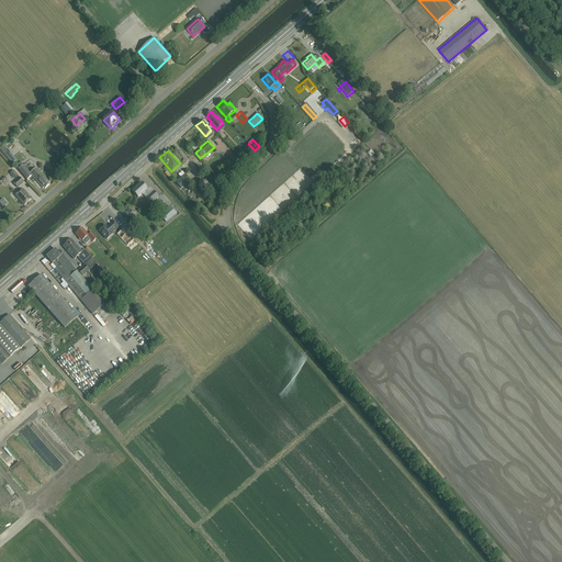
[(242,150),(237,154),(245,163),(249,158),(242,150)]
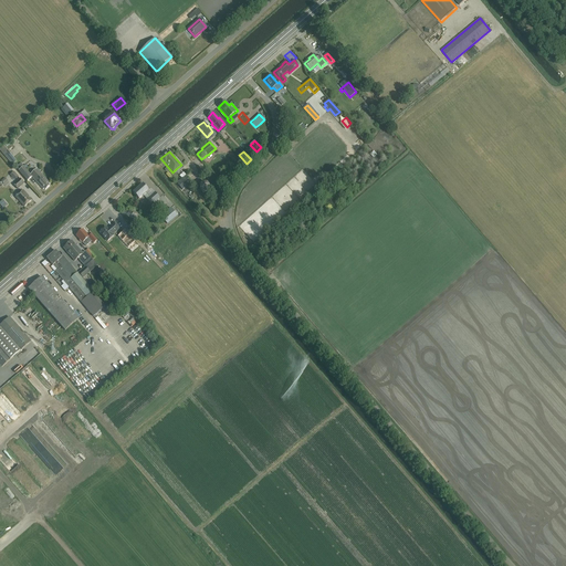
[(25,169),(28,167),(25,165),(18,170),(28,181),(32,177),(25,169)]
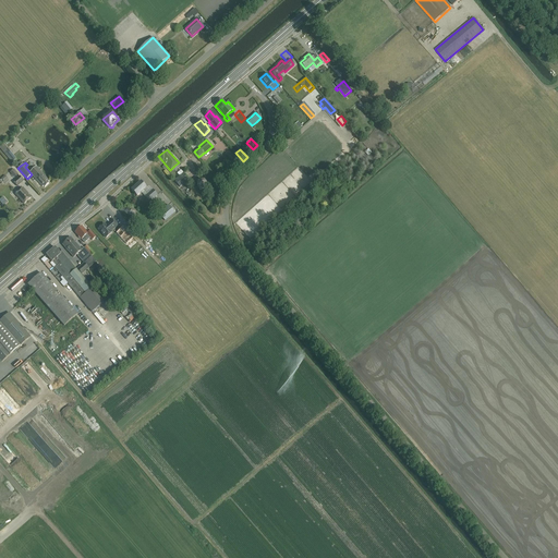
[(49,181),(38,169),(37,167),(31,172),(43,187),(44,186),(45,187),(49,183),(48,182),(49,181)]
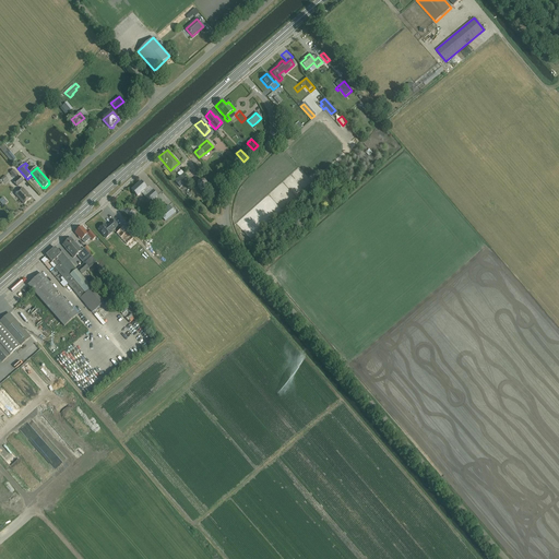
[(14,179),(20,176),(15,169),(10,171),(14,179)]
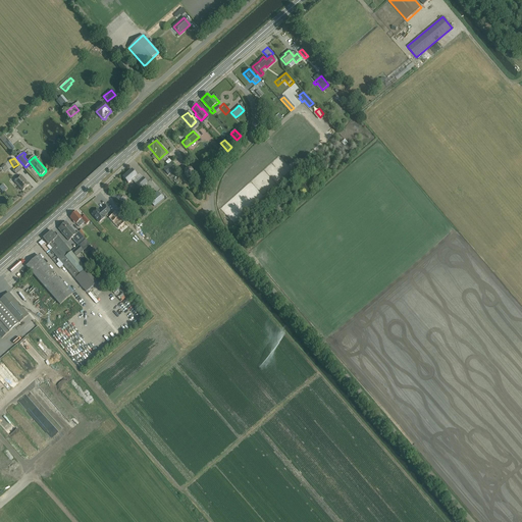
[(168,175),(176,168),(171,161),(163,169),(168,175)]
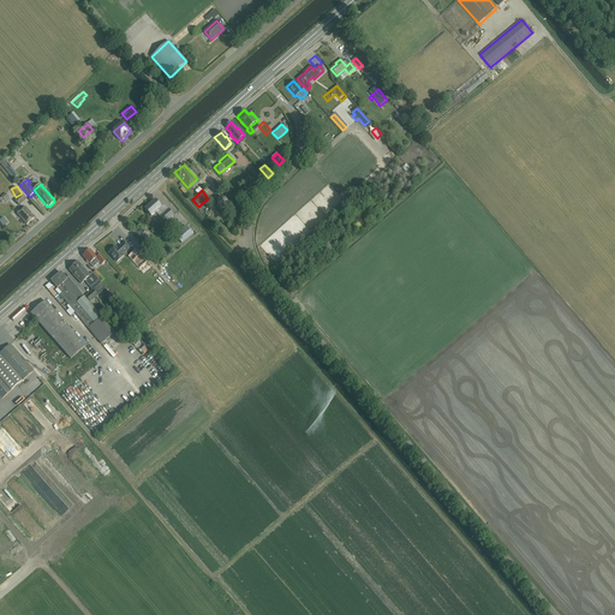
[(18,206),(25,199),(22,195),(15,201),(18,206)]
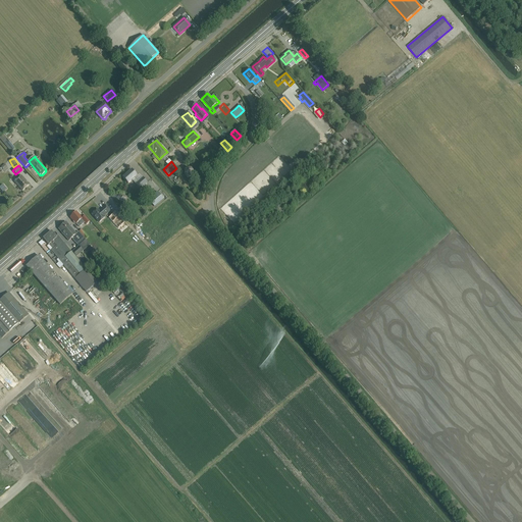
[(187,168),(185,170),(185,174),(187,176),(190,177),(193,175),(193,172),(191,169),(187,168)]
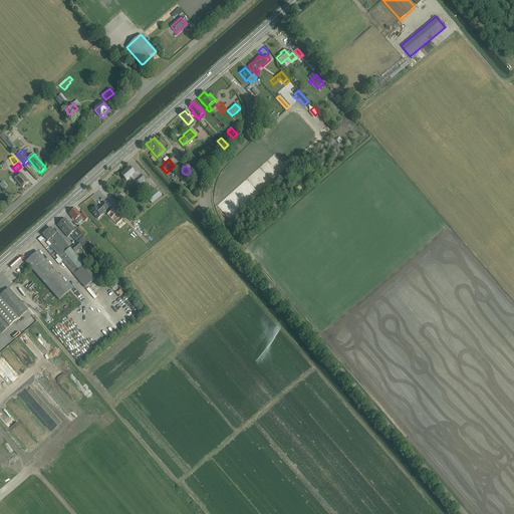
[(138,186),(145,180),(141,175),(136,179),(133,175),(135,173),(130,168),(120,175),(125,181),(130,177),(138,186)]
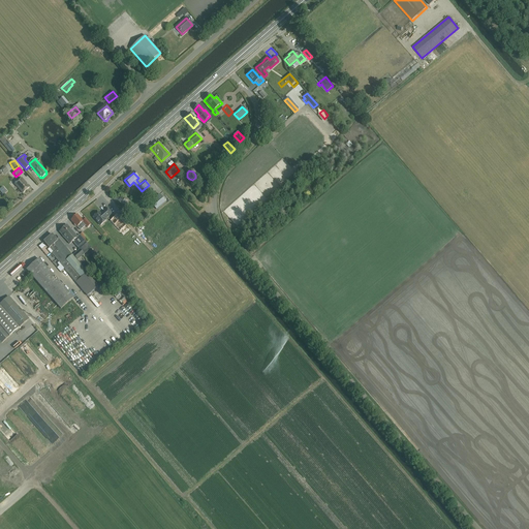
[(23,193),(29,187),(25,183),(25,182),(22,178),(14,184),(23,193)]
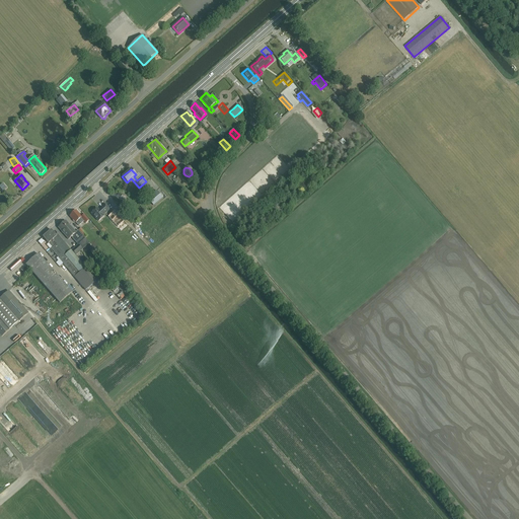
[(153,206),(162,198),(156,191),(147,199),(153,206)]
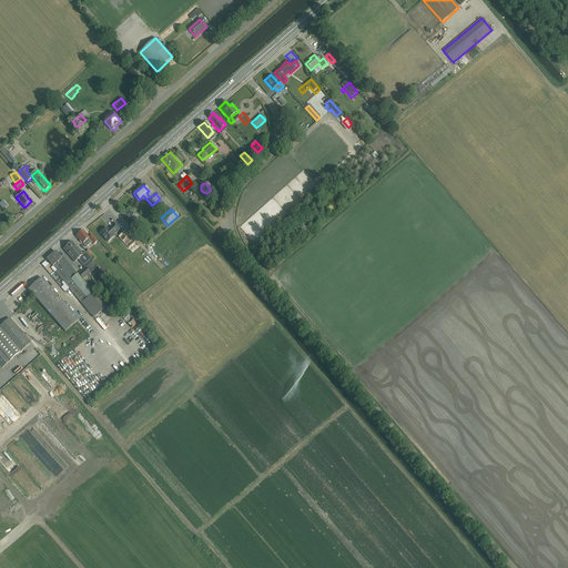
[(100,233),(108,242),(114,236),(113,235),(120,229),(115,223),(110,229),(109,231),(107,227),(100,233)]
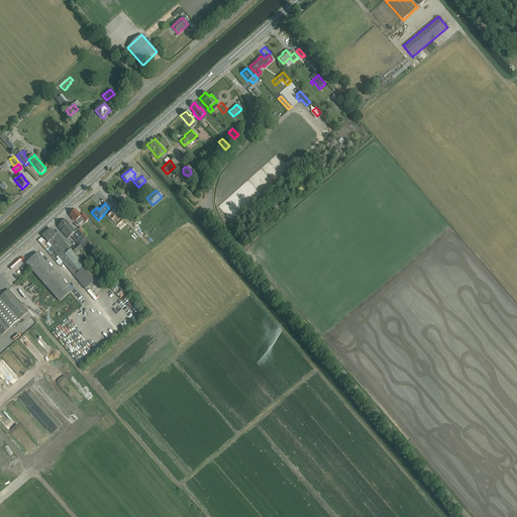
[(75,221),(75,222),(76,221),(78,224),(83,220),(85,222),(88,219),(84,214),(81,216),(76,210),(74,211),(72,212),(72,213),(69,215),(73,219),(73,220),(74,221),(75,221)]
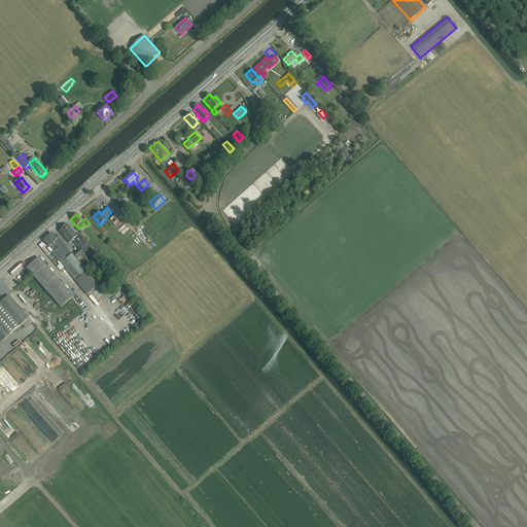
[(116,214),(109,220),(118,231),(126,224),(116,214)]
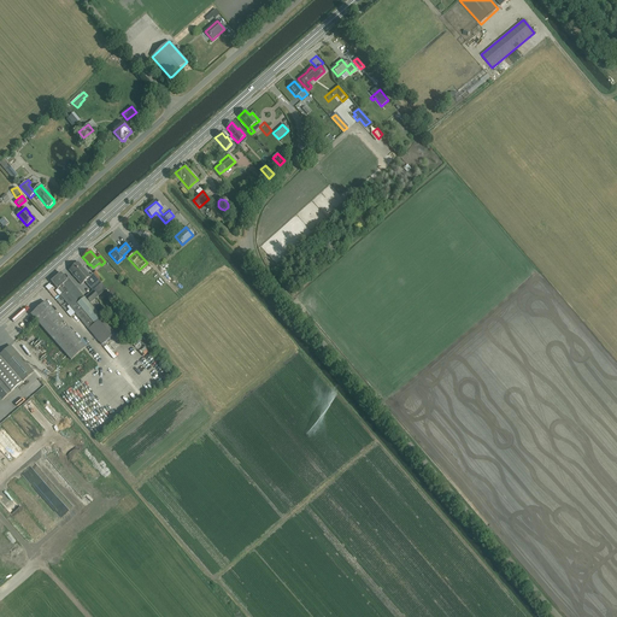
[(74,275),(74,276),(75,277),(75,278),(81,285),(84,282),(90,289),(99,281),(93,275),(90,276),(82,266),(81,268),(78,264),(70,271),(72,275),(74,275)]
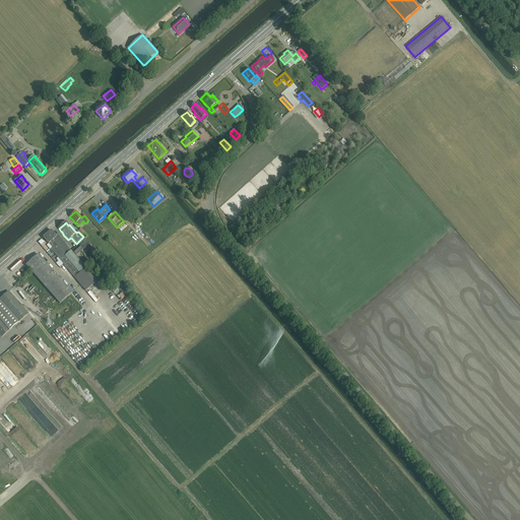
[(81,229),(78,231),(85,238),(87,236),(81,229)]
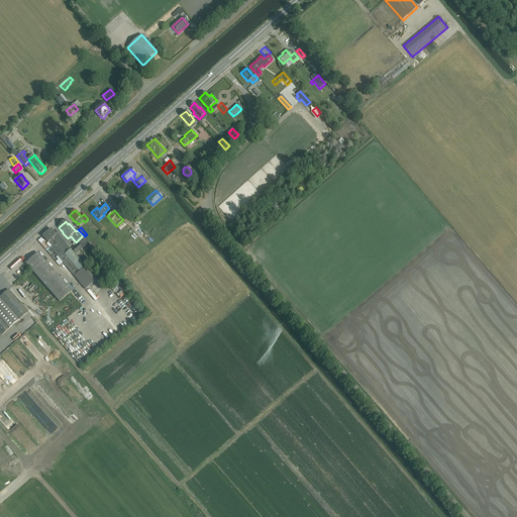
[(58,233),(56,234),(50,229),(46,232),(79,272),(85,267),(58,233)]
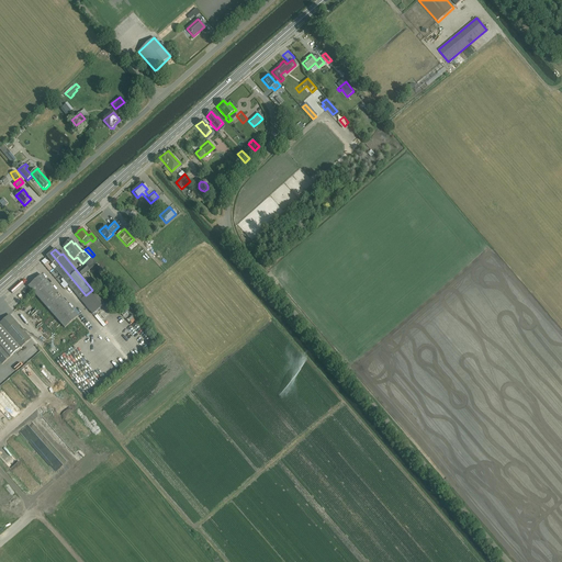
[(86,295),(51,253),(46,256),(52,263),(56,268),(55,270),(80,300),(86,295)]
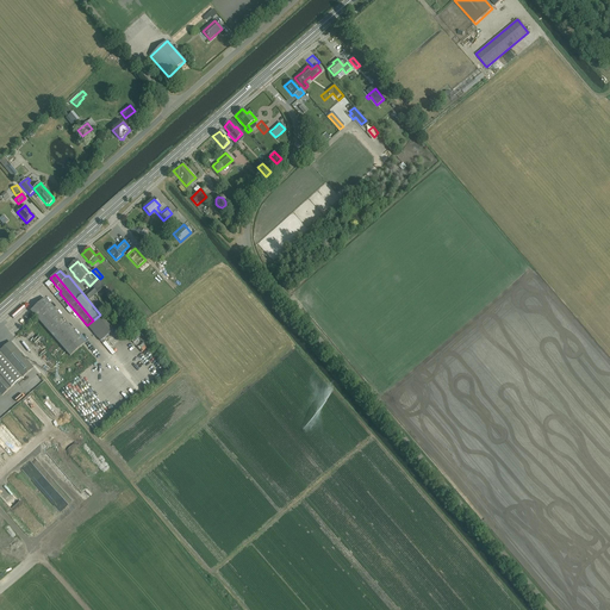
[(97,293),(92,287),(85,294),(89,299),(97,293)]
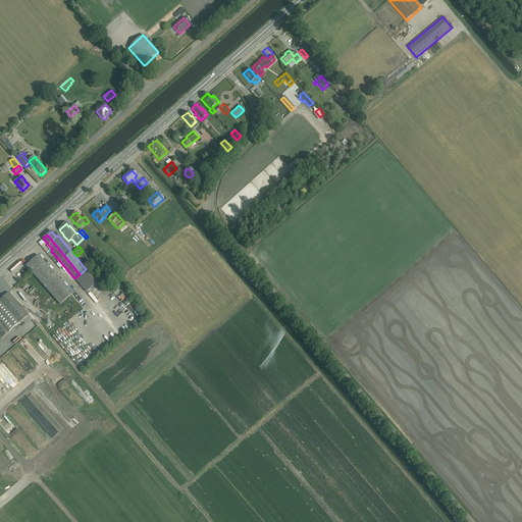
[(59,305),(72,294),(39,256),(27,267),(59,305)]
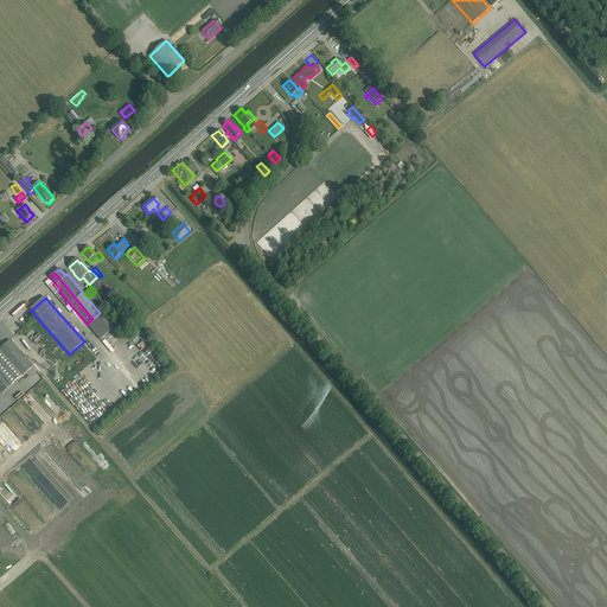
[(100,313),(93,319),(87,324),(100,339),(113,330),(100,313)]
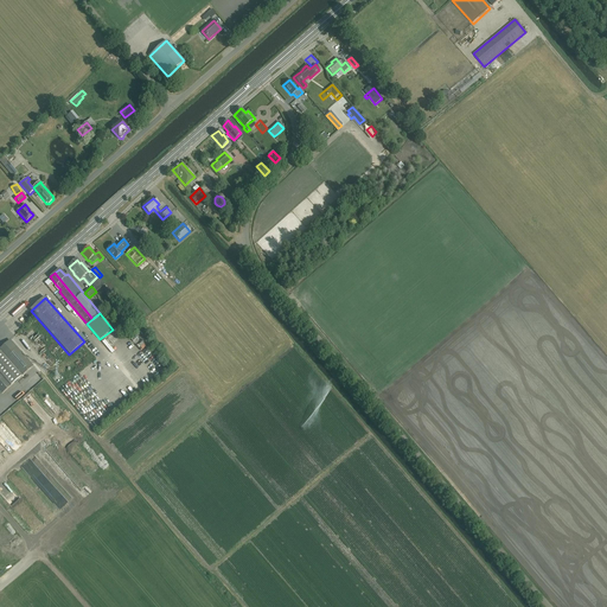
[(132,323),(123,315),(121,319),(123,321),(121,323),(127,327),(132,323)]
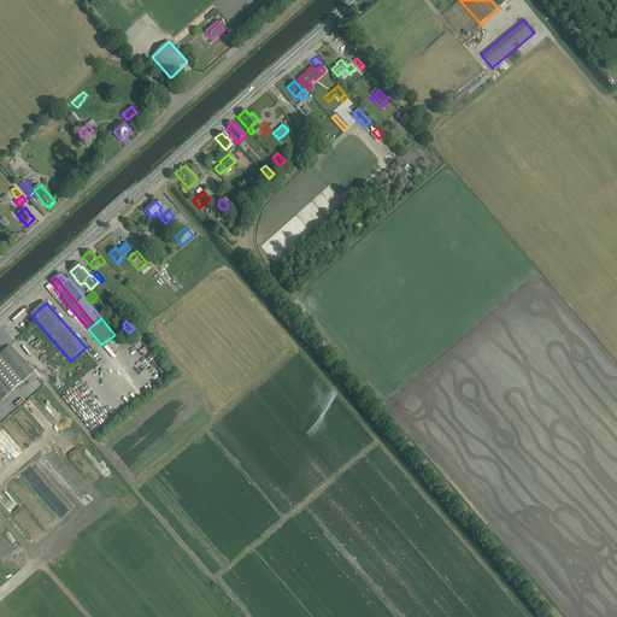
[(122,341),(124,340),(109,322),(106,324),(122,341)]
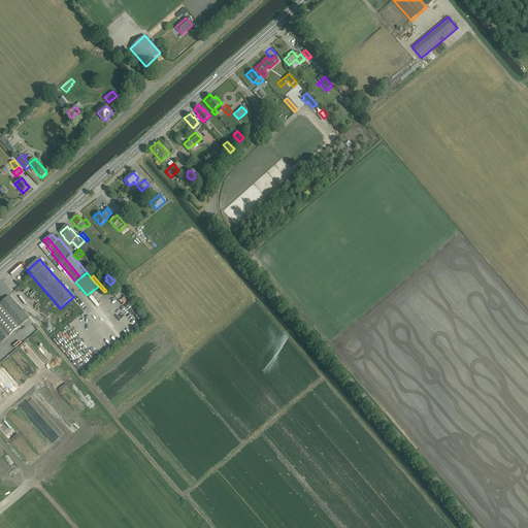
[(0,340),(1,342),(28,319),(8,296),(0,303),(0,340)]
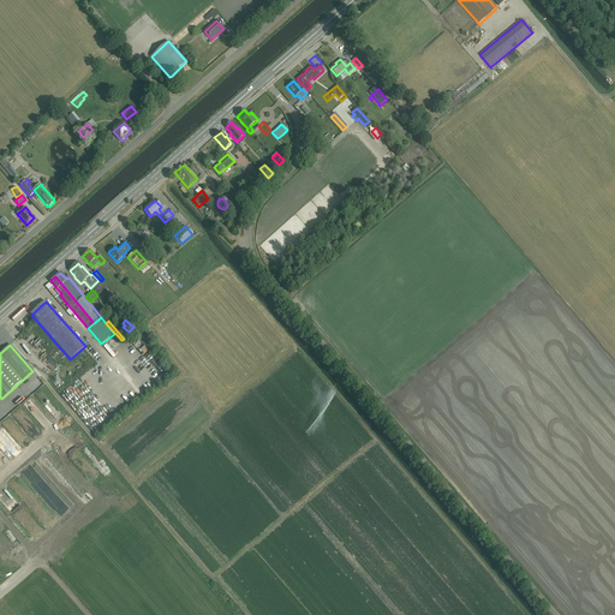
[(103,421),(109,416),(105,410),(99,415),(103,421)]
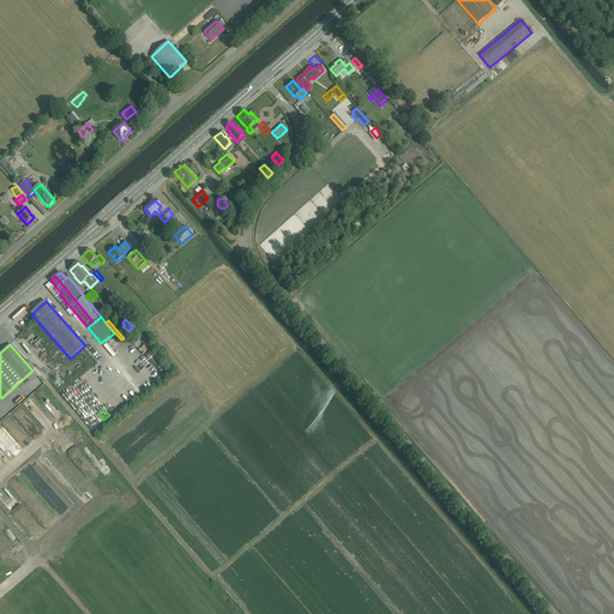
[(17,417),(22,422),(28,416),(23,411),(17,417)]
